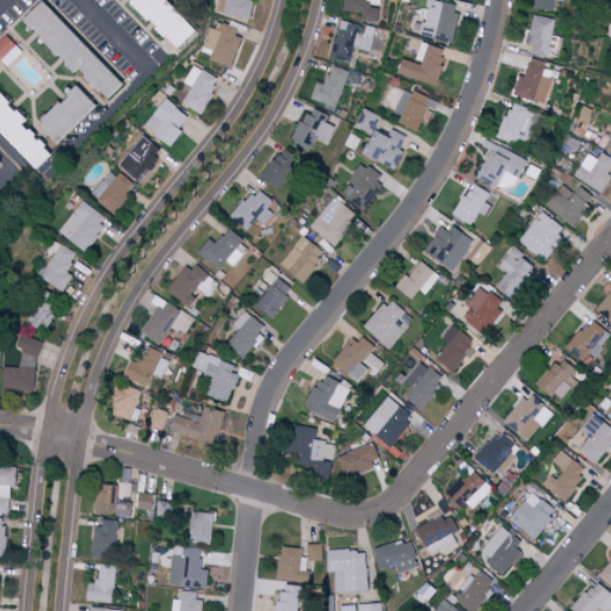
[(119,0),(158,41),(178,22),(158,0),(119,0)]
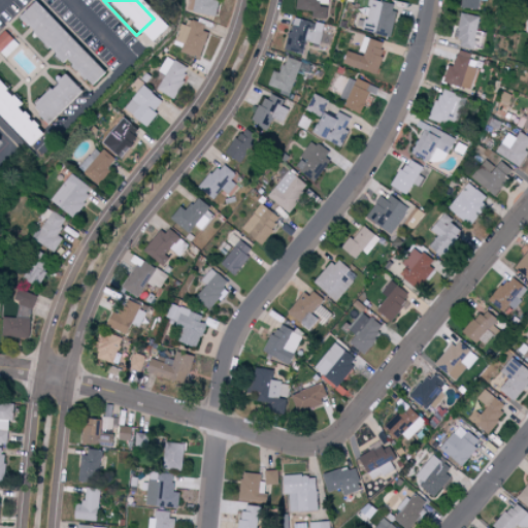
[(211,0),(194,0),(192,13),(215,19),(219,1),(211,0)]
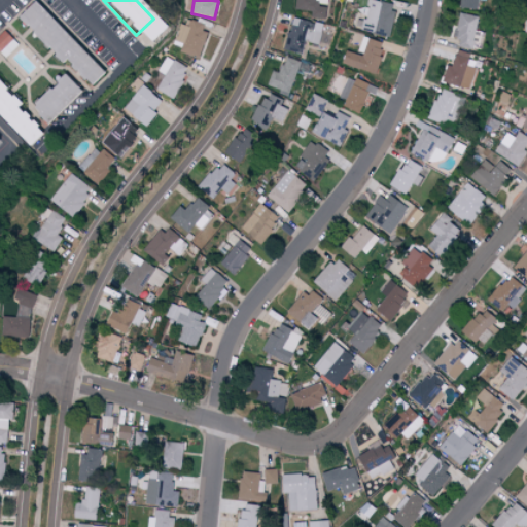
[(296,0),(294,11),(325,18),(328,0),(296,0)]
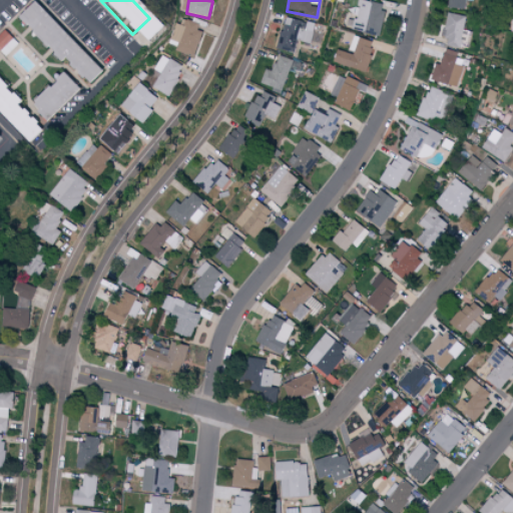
[(376,37),(384,6),(360,0),(358,0),(351,31),(376,37)]
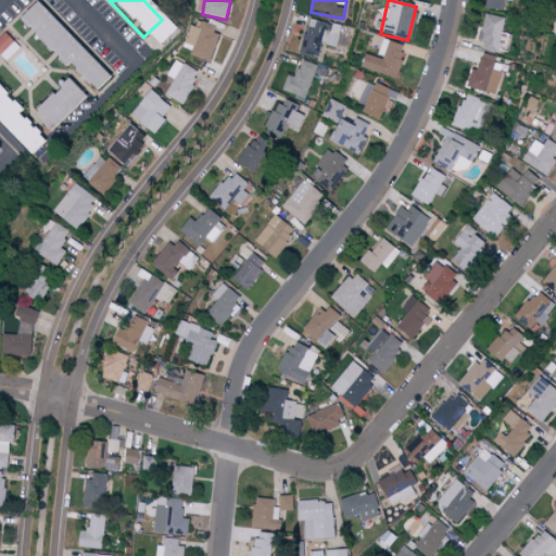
[(514,1),(513,0),(489,0),(488,9),(505,11),(506,0),(514,1)]
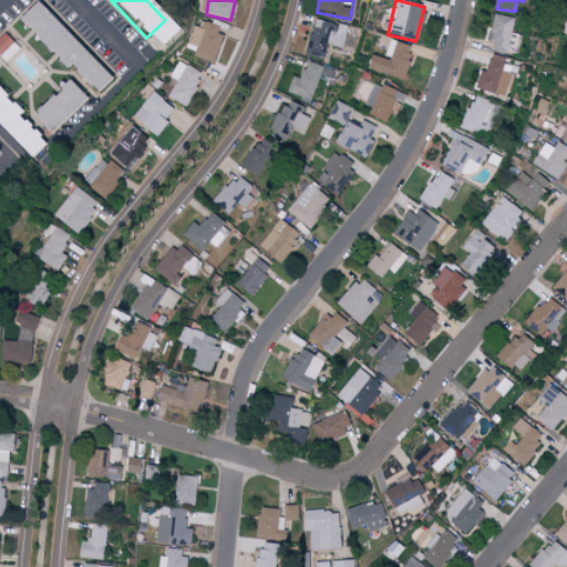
[(92,93),(105,80),(34,2),(17,19),(62,69),(65,65),(92,93)]
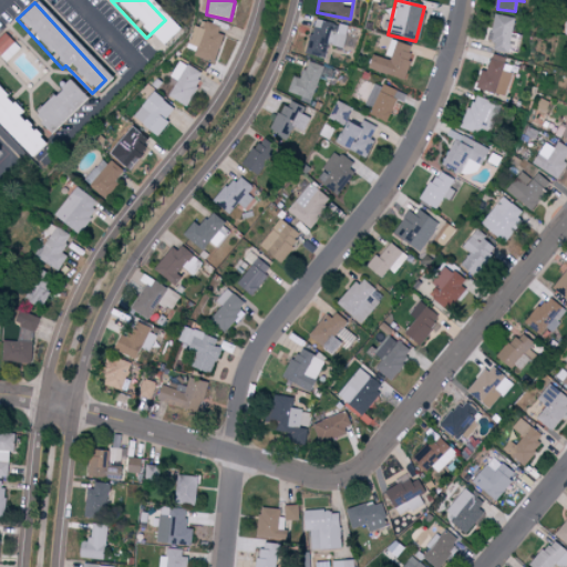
[(517,54),(521,35),(513,34),(516,19),(495,14),(490,49),(517,54)]
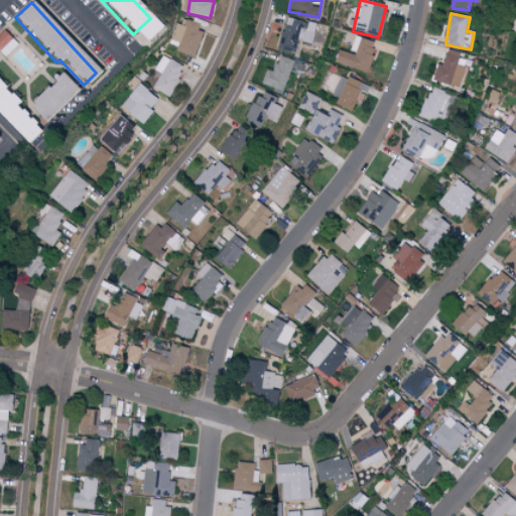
[(296,54),(298,41),(312,44),(316,24),(284,17),(277,50),(296,54)]
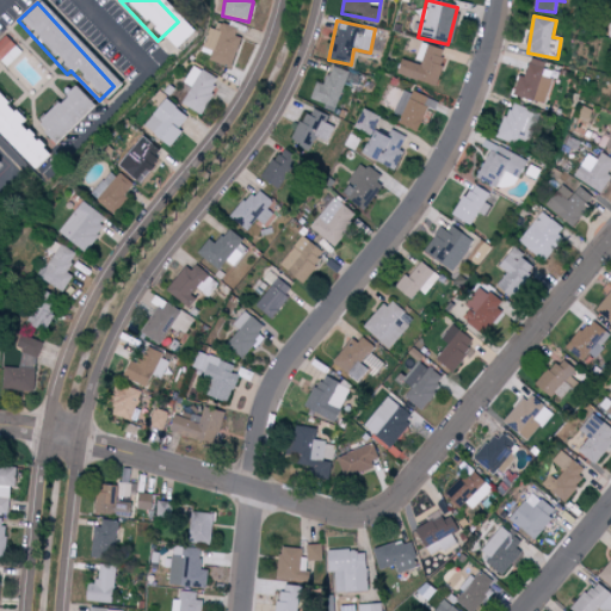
[(164,38),(173,49),(191,32),(181,22),(164,38)]
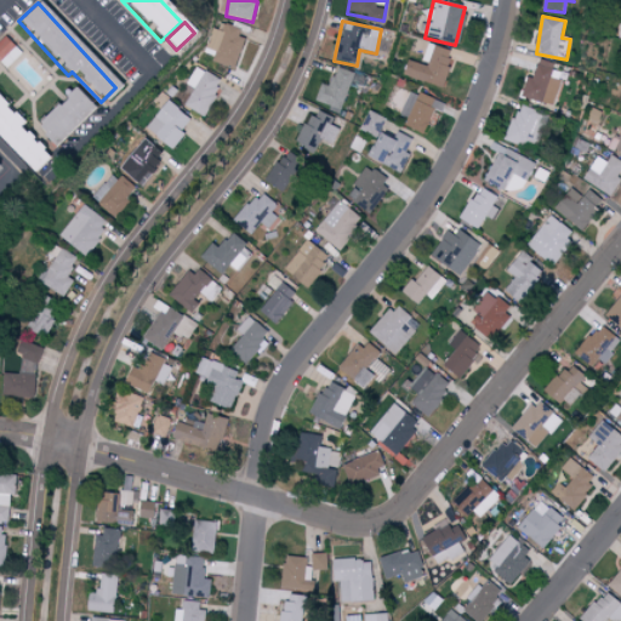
[(245,30),(224,23),(221,33),(214,30),(204,61),(233,70),(245,30)]
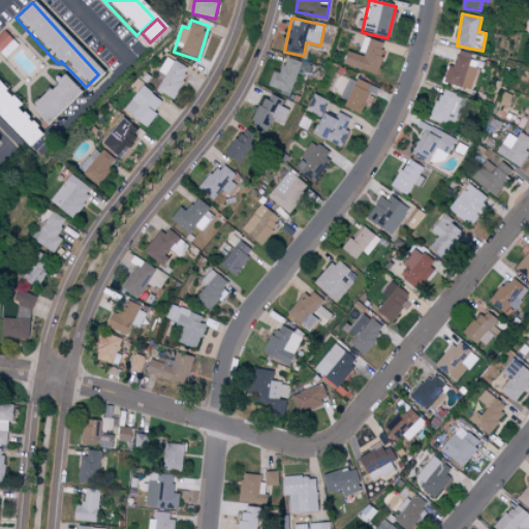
[(0,49),(8,56),(18,45),(2,32),(0,34),(0,49)]
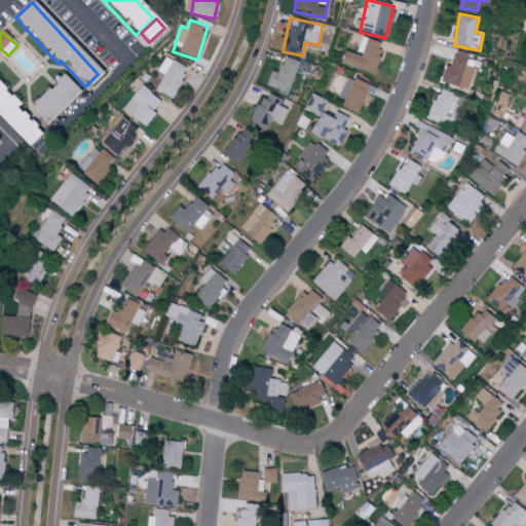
[(343,50),(339,65),(373,75),(382,44),(361,38),(355,54),(343,50)]
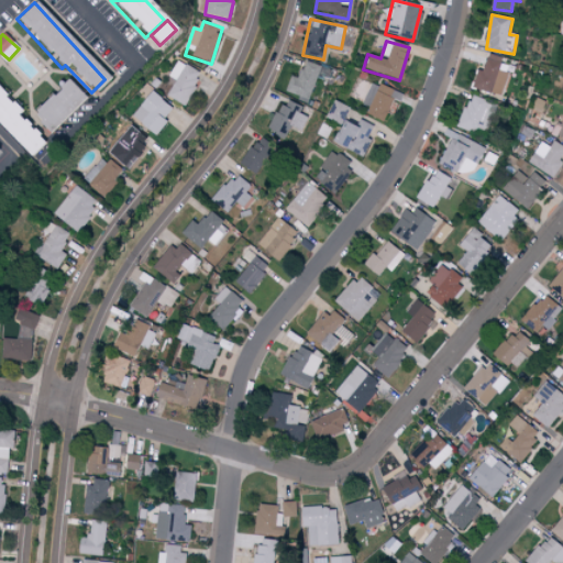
[(504,97),(511,67),(503,64),(504,58),(485,53),(475,89),(504,97)]
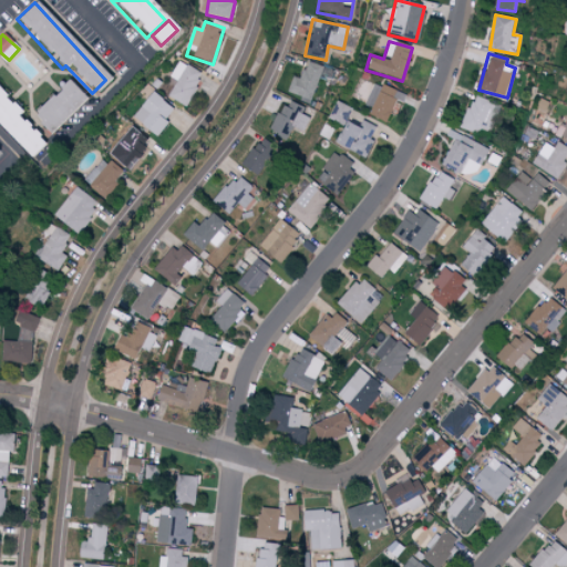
[(202,74),(177,62),(169,78),(175,81),(167,98),(185,106),(202,74)]
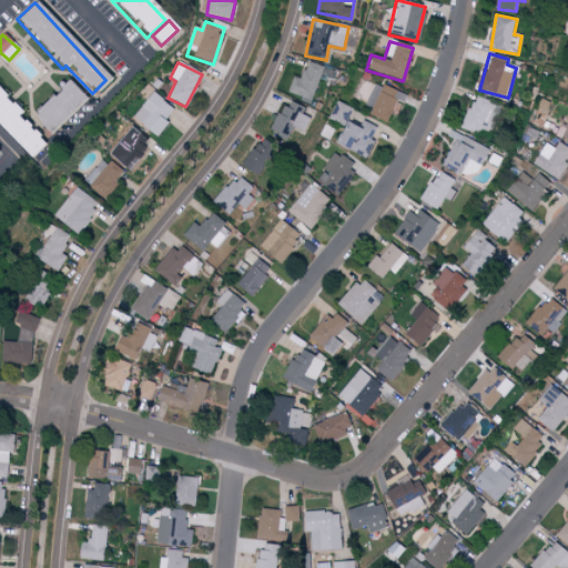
[(301,80),(293,77),(287,94),(312,102),(318,78),(332,81),(335,71),(305,62),(301,80)]
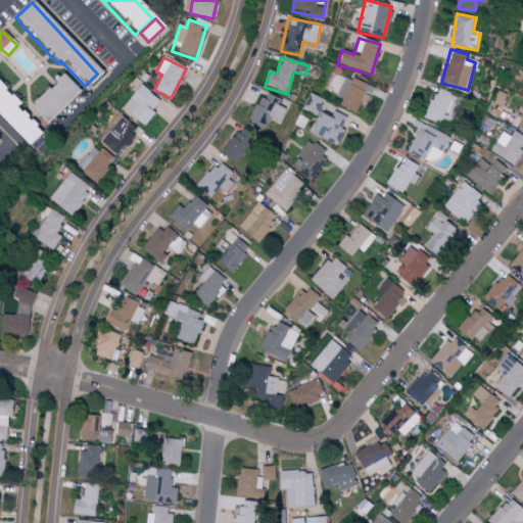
[(43,123),(76,92),(59,75),(27,105),(43,123)]
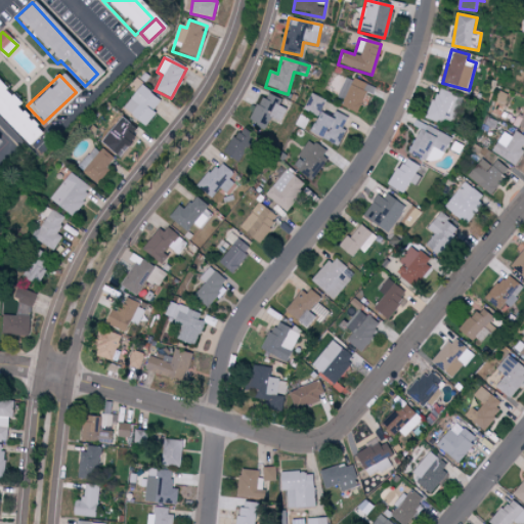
[(0,114),(28,142),(39,131),(14,106),(16,104),(1,88),(6,82),(0,76),(0,114)]
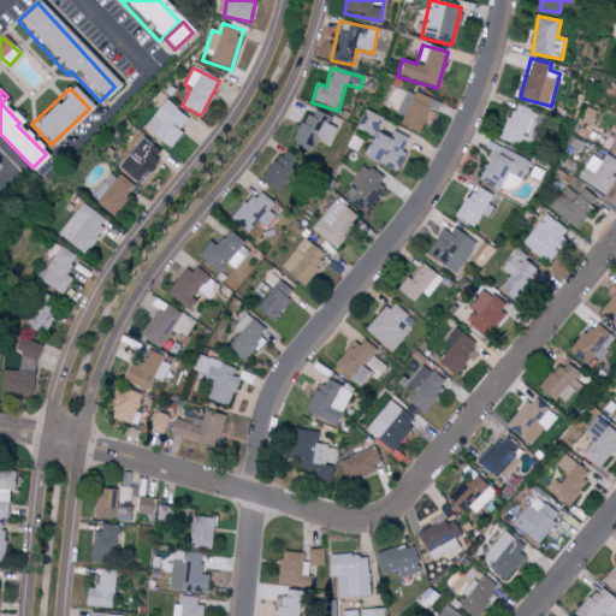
[(440,102),(404,90),(396,116),(402,117),(398,126),(419,134),(427,110),(437,112),(440,102)]
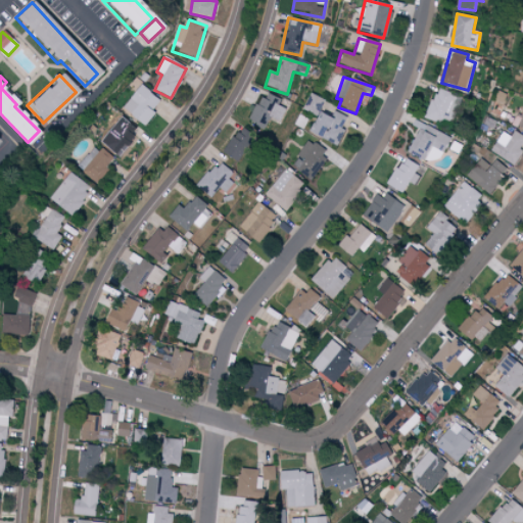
[(121,110),(144,127),(161,101),(138,85),(121,110)]
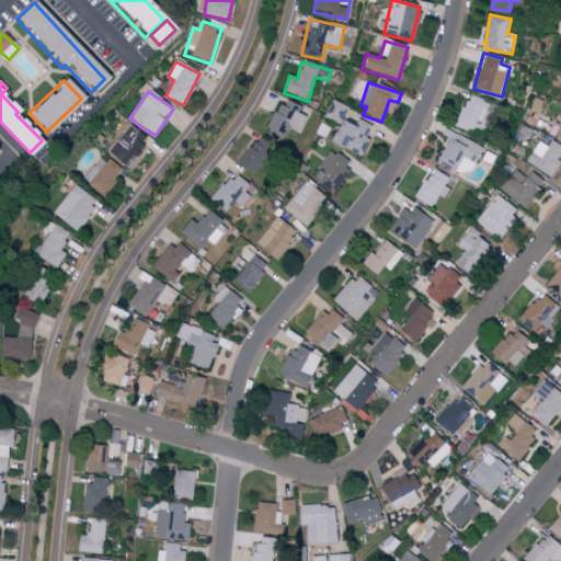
[(458,128),(483,136),(494,104),(468,95),(458,128)]
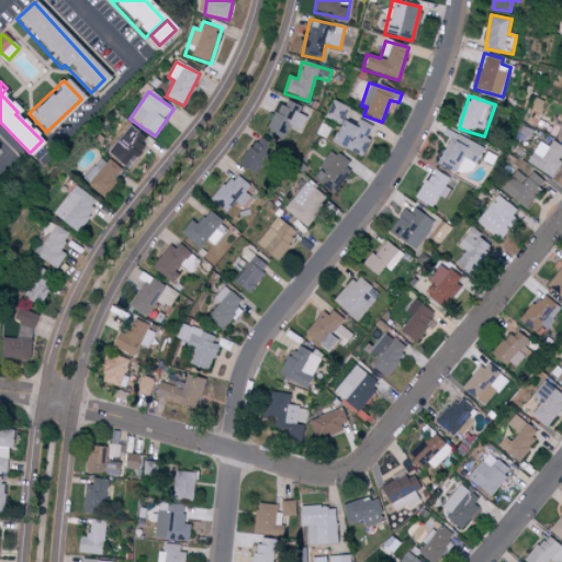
[(291,126),(300,131),(305,117),(299,114),(302,108),(282,98),(267,132),(284,139),(291,126)]
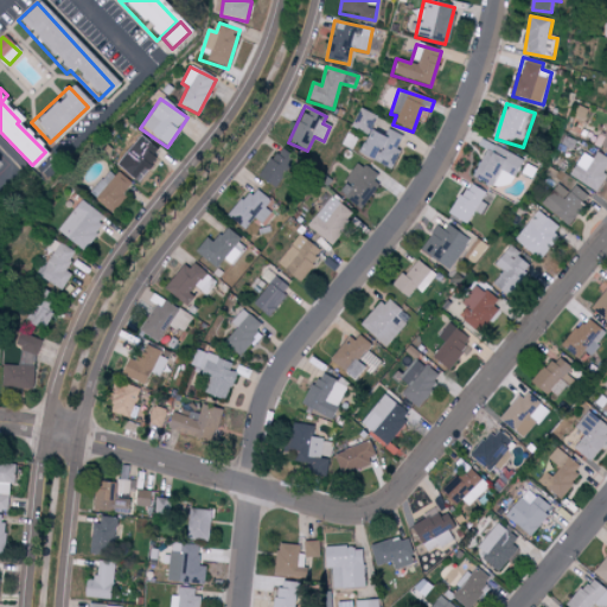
[(376,117),(358,108),(349,127),(365,136),(376,117)]
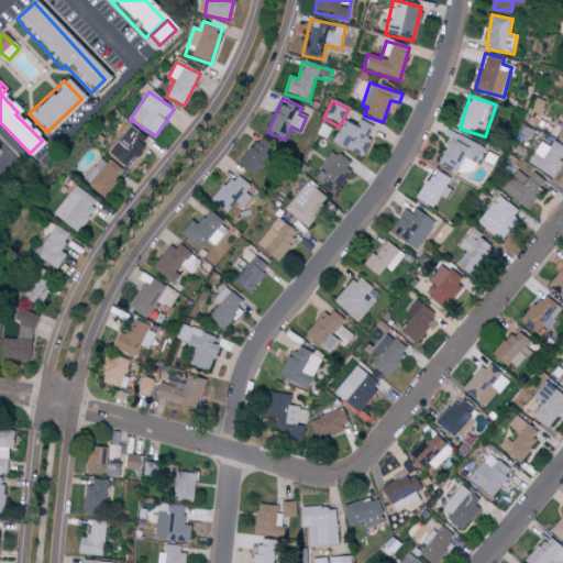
[(332,145),(345,150),(345,151),(364,156),(368,140),(368,141),(373,125),(349,119),(348,127),(338,123),(332,145)]
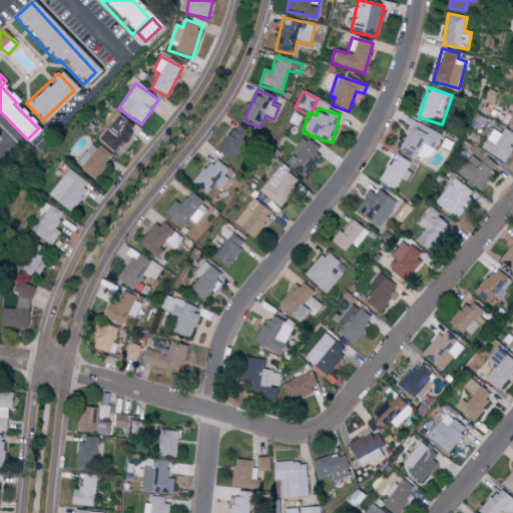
[(301,115),(291,113),(289,124),(298,126),(301,115)]
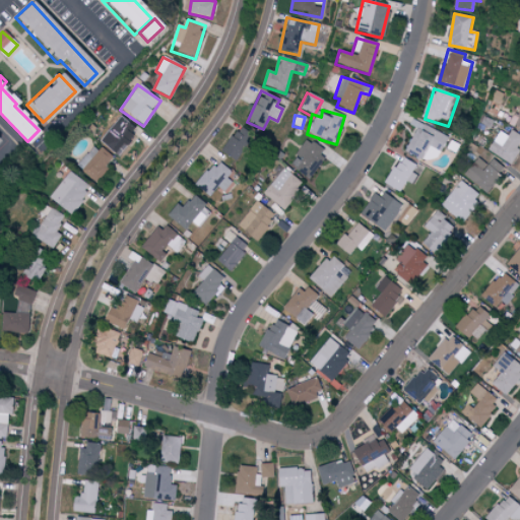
[(115,118),(100,140),(121,154),(136,132),(115,118)]
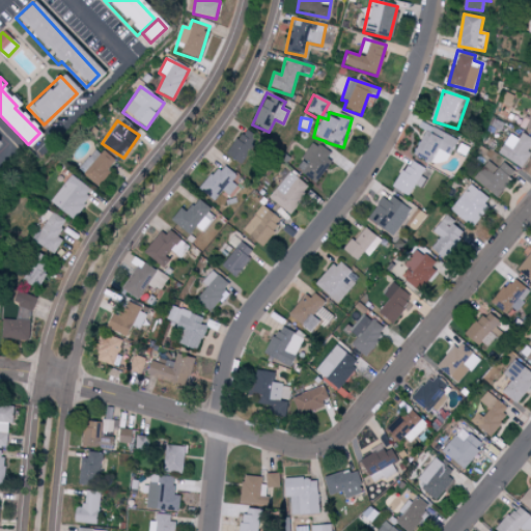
[(420,129),(423,131),(415,156),(448,166),(457,137),(421,124),(420,129)]
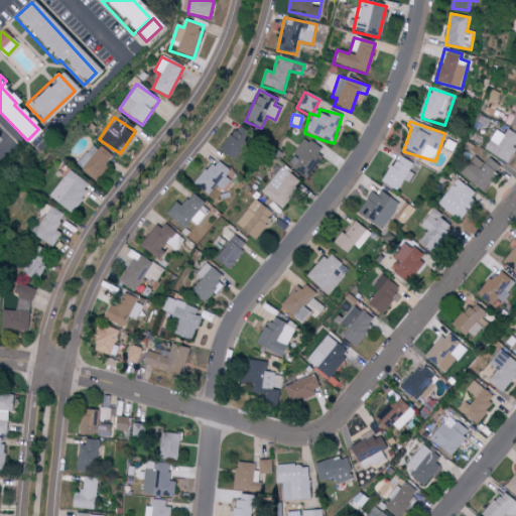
[(515,145),(515,133),(508,129),(505,135),(496,131),(485,151),(507,162),(515,145)]
